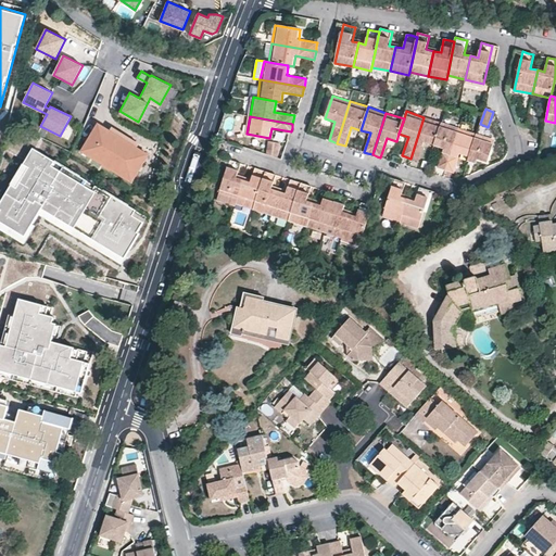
[(441,123),(424,117),(411,159),(414,160),(418,161),(425,142),(434,146),(441,123)]
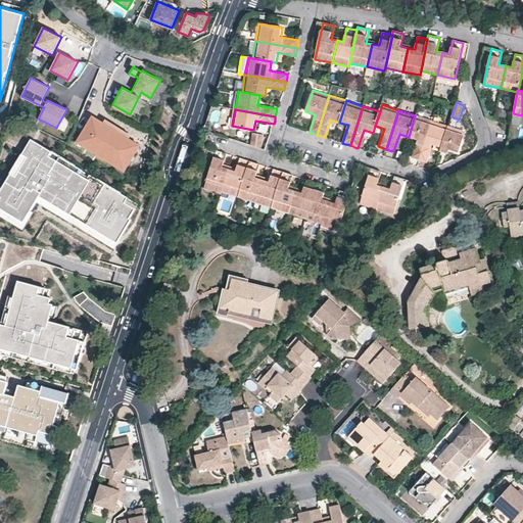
[(415,115),(409,137),(418,139),(412,157),(416,159),(420,160),(432,121),(415,115)]
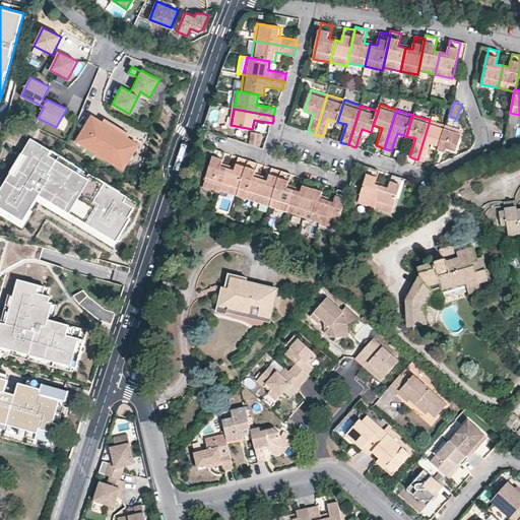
[(112,145),(106,140),(110,134),(113,130),(104,124),(93,117),(76,141),(122,172),(126,166),(138,146),(128,140),(119,134),(116,138),(112,145)]
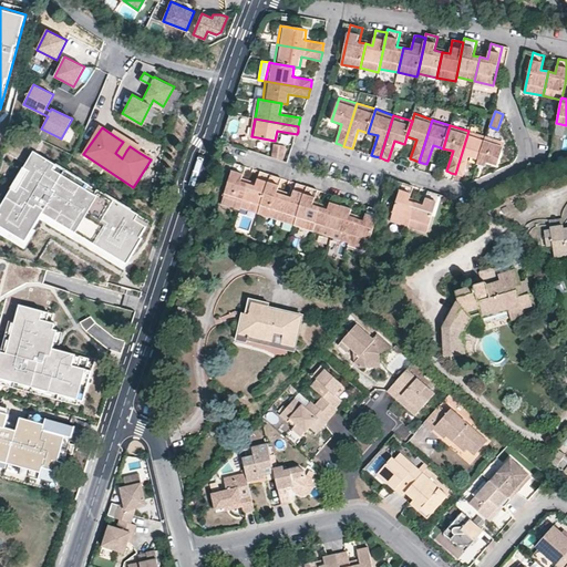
[(115,131),(113,135),(123,142),(130,146),(140,153),(142,148),(115,131)]
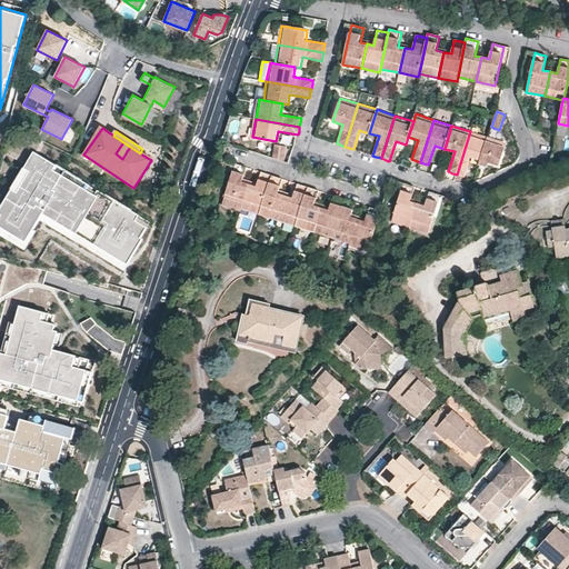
[(488,137),(470,131),(457,175),(460,176),(465,177),(471,158),(480,160),(488,137)]
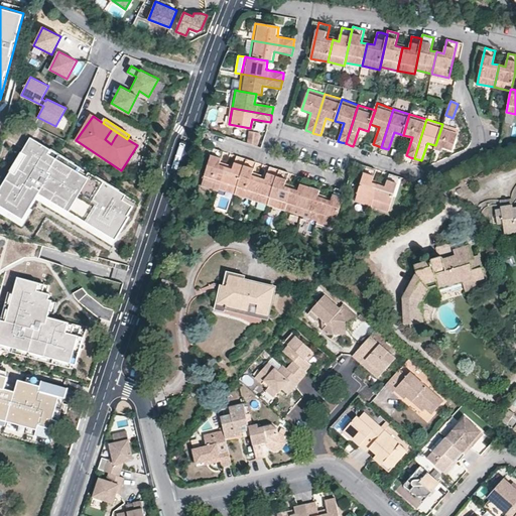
[(442,124),(435,145),(433,149),(441,152),(443,148),(447,149),(453,151),(460,130),(442,124)]
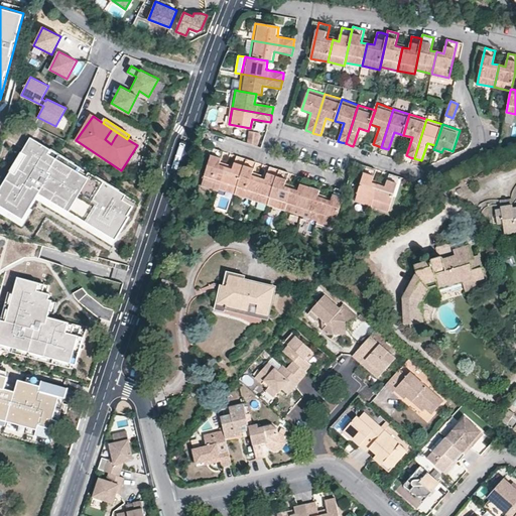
[(112,129),(109,133),(115,137),(118,133),(112,129)]
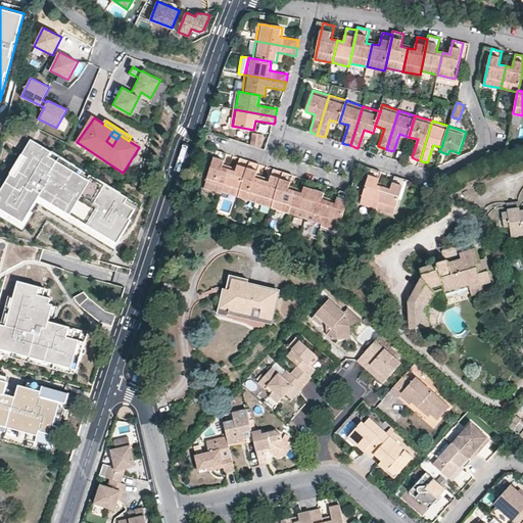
[(249,144),(260,147),(264,134),(252,132),(249,144)]
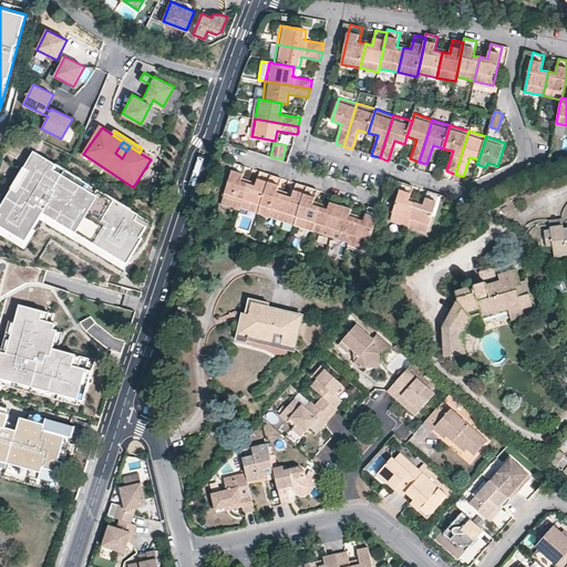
[(150,222),(33,152),(13,186),(0,207),(0,214),(0,235),(21,248),(39,219),(123,269),(142,238),(141,237),(150,222)]
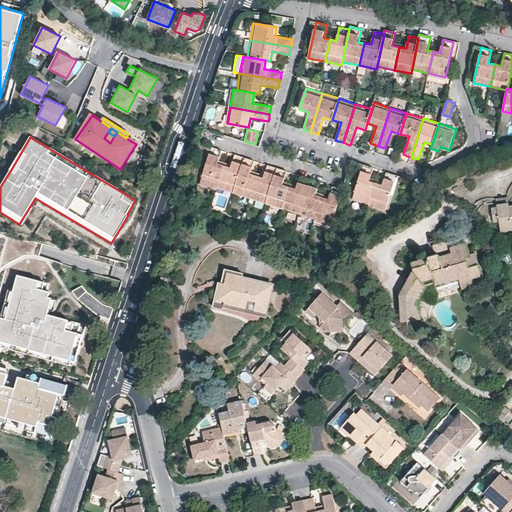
[(218,149),(212,147),(200,184),(217,190),(217,187),(224,165),(218,164),(222,150),(218,149)]
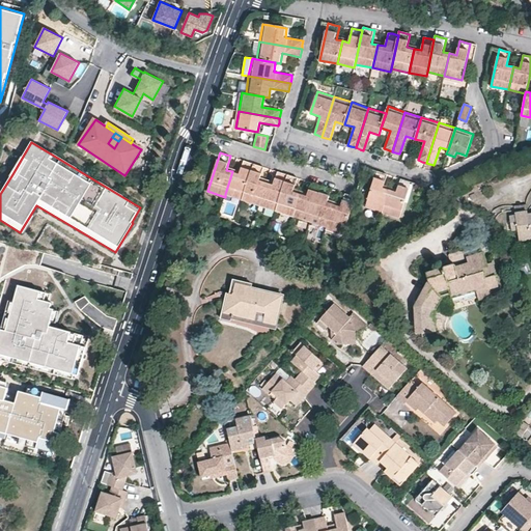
[(250,163),(244,161),(240,174),(232,171),(225,194),(242,199),(253,164),(250,163)]
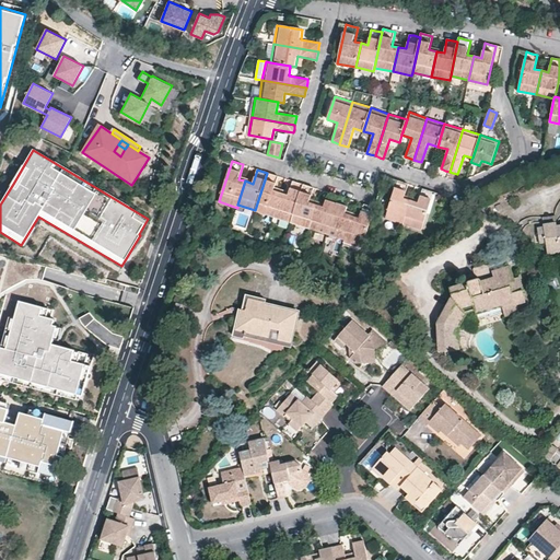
[(273,190),(279,176),(273,174),(267,173),(255,210),(272,216),(280,193),(273,190)]
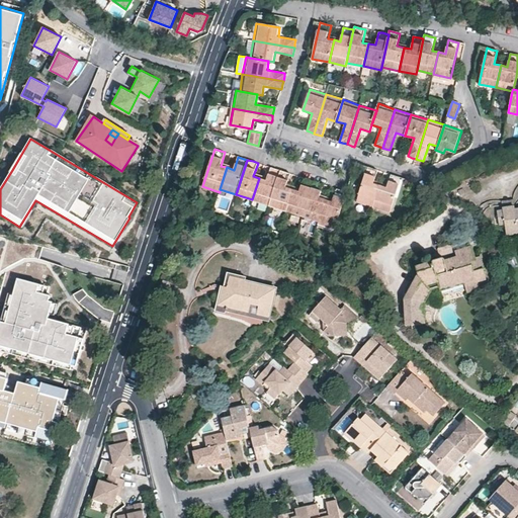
[(275,169),(270,167),(266,180),(259,178),(252,199),(269,205),(280,170),(275,169)]
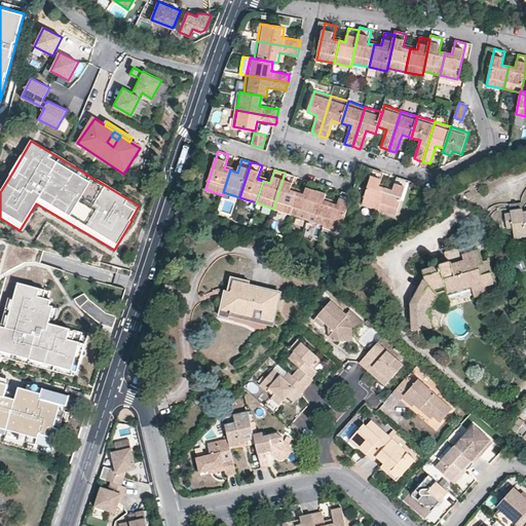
[(378,172),(373,170),(362,205),(379,211),(386,188),(380,186),(383,173),(378,172)]
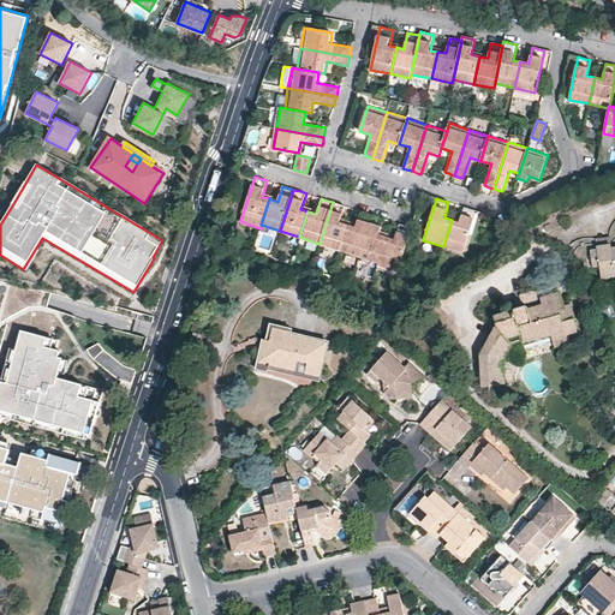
[(340,222),(345,207),(338,204),(333,202),(320,244),(339,250),(347,224),(340,222)]
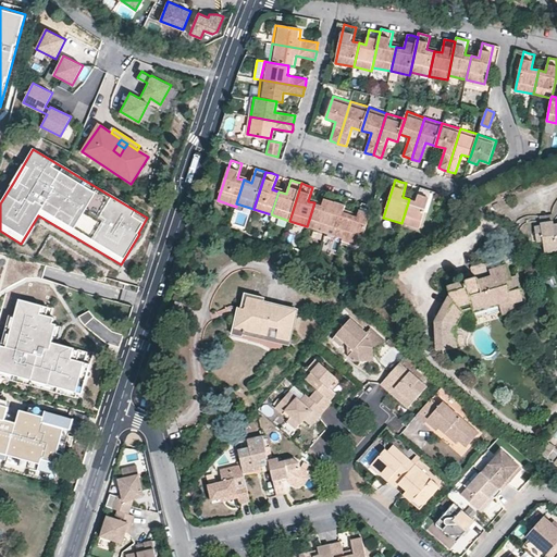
[(419,229),(432,192),(425,189),(420,187),(416,201),(409,199),(401,223),(419,229)]
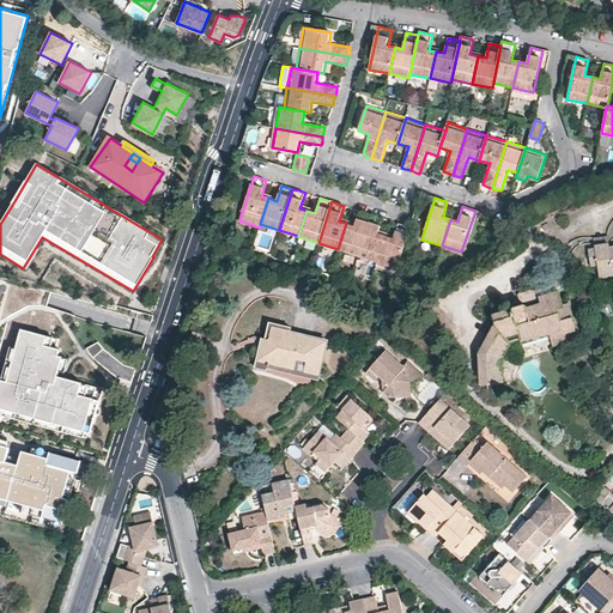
[(366,213),(359,211),(354,226),(346,223),(338,249),(358,255),(371,214),(366,213)]
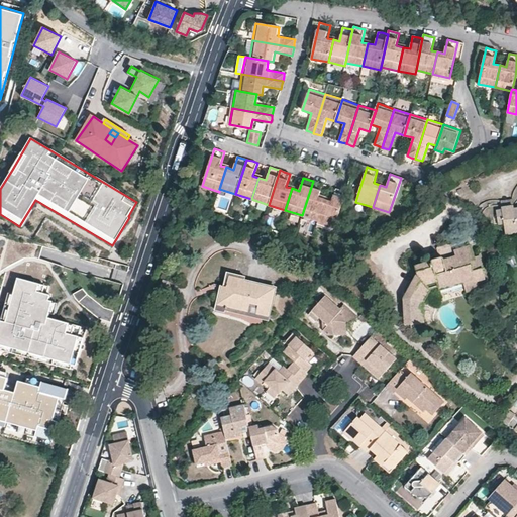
[(319,197),(323,184),(319,183),(313,181),(302,215),(318,220),(325,199),(319,197)]
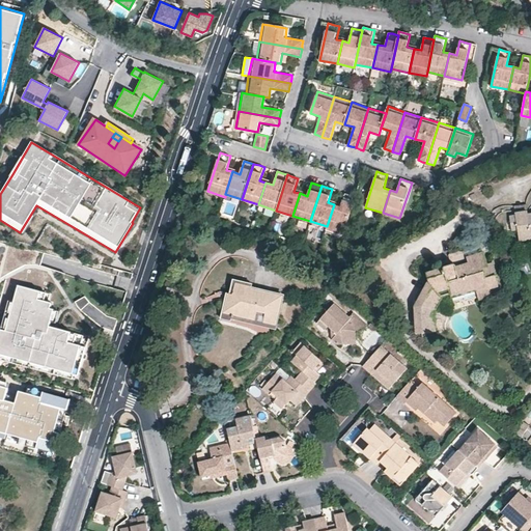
[(351,195),(344,194),(340,206),(334,204),(327,226),(327,229),(343,234),(355,197),(351,195)]
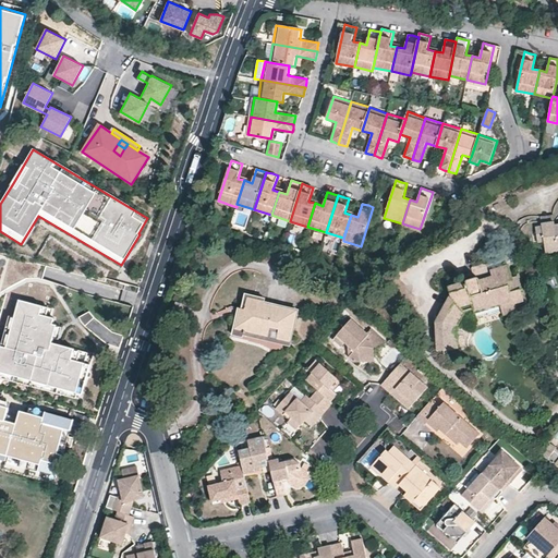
[(557,223),(554,225),(554,221),(542,223),(542,226),(535,227),(537,241),(544,241),(546,252),(557,250),(557,249),(557,247),(557,246),(557,223)]
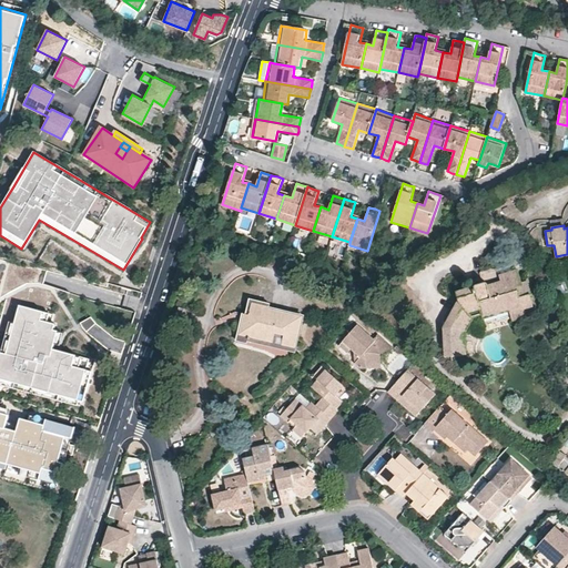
[(509,310),(510,313),(523,310),(533,306),(529,294),(519,297),(516,286),(521,285),(520,282),(517,270),(498,275),(500,281),(487,284),(485,283),(475,285),(475,287),(456,292),(459,301),(444,327),(446,356),(466,355),(465,333),(473,317),(477,315),(482,314),(483,317),(509,310)]
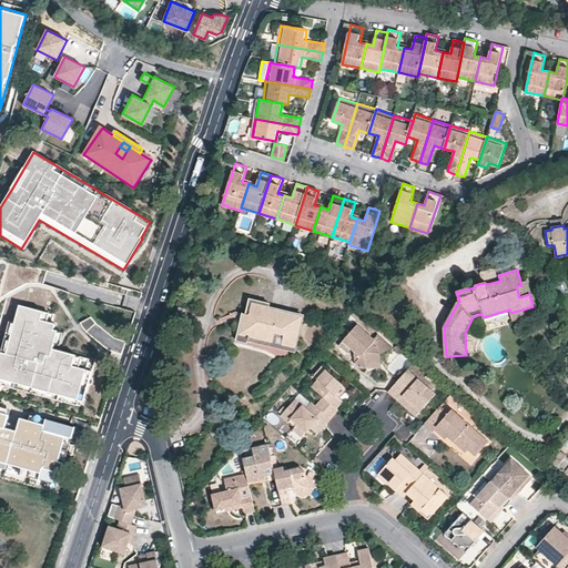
[(528,281),(520,282),(521,285),(516,286),(519,297),(529,294),(531,293),(528,281)]
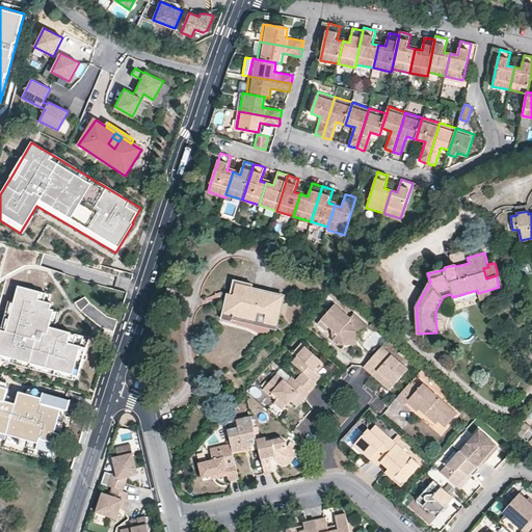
[(253,287),(237,283),(234,294),(228,293),(228,297),(222,317),(234,319),(235,316),(257,321),(258,312),(266,314),(264,323),(276,326),(284,295),(253,288),(253,287)]
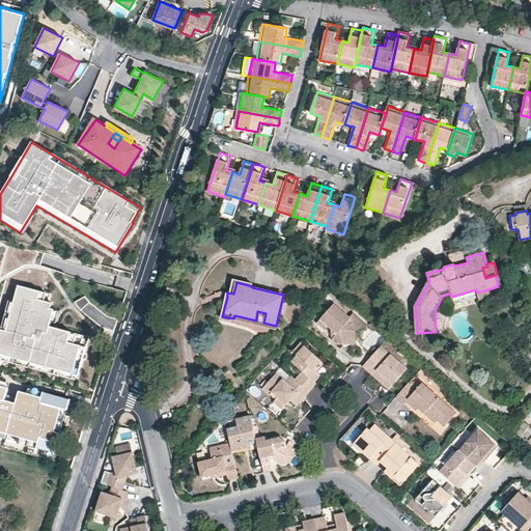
[(39,295),(18,288),(9,317),(5,332),(0,331),(0,332),(0,354),(75,375),(83,347),(78,346),(81,337),(48,328),(50,319),(47,318),(49,311),(50,306),(46,305),(37,303),(39,295)]
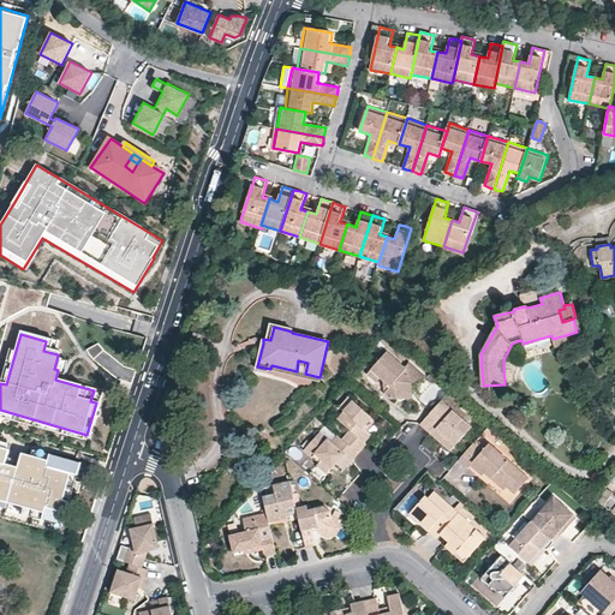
[(566,335),(553,339),(555,348),(568,345),(566,335)]
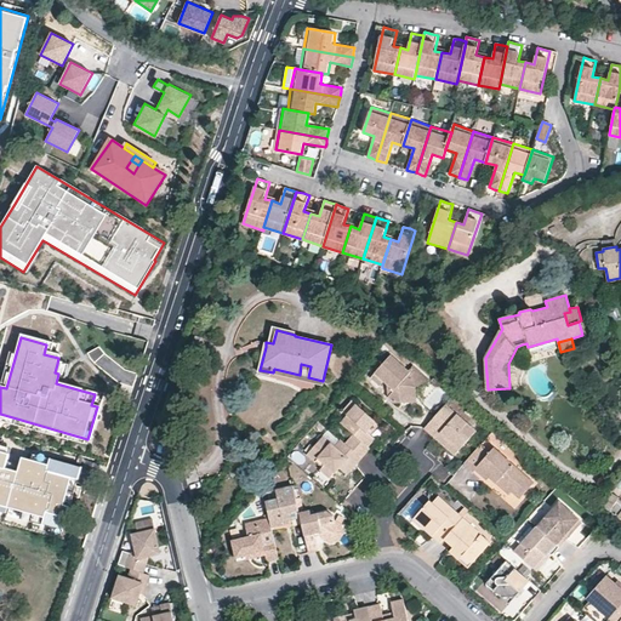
[(79,345),(87,358),(95,353),(87,340),(79,345)]
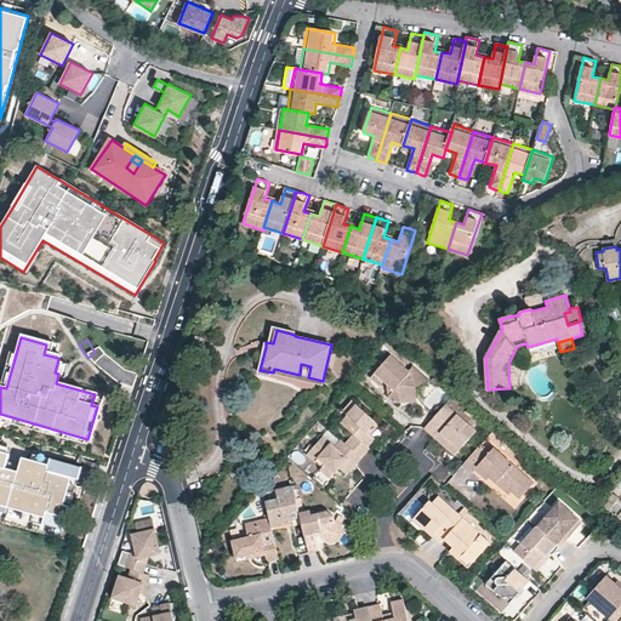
[(56,348),(46,345),(44,354),(53,357),(56,348)]
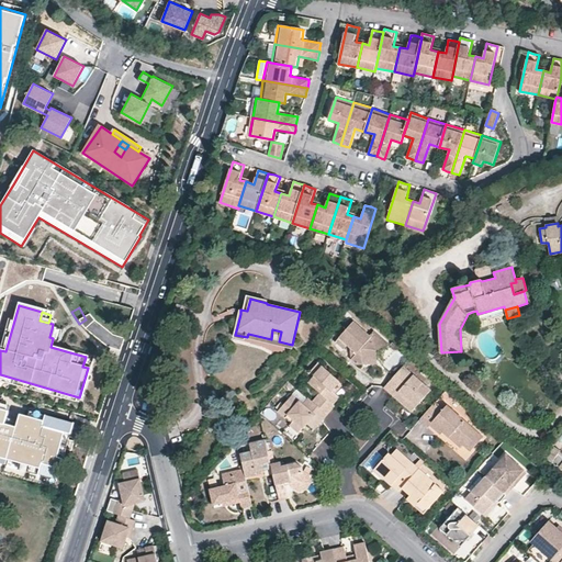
[(348,345),(351,348),(355,351),(348,358),(356,363),(362,363),(367,358),(377,358),(377,348),(369,341),(372,337),(353,321),(336,343),(344,350),(348,345)]
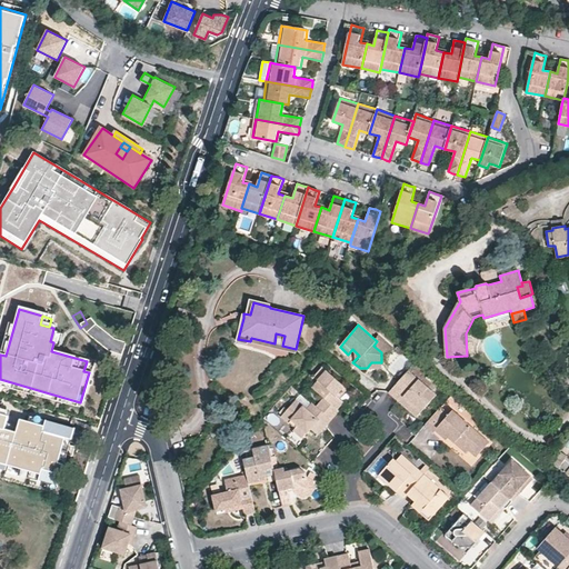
[(99,335),(97,345),(109,351),(122,356),(126,342),(99,335)]
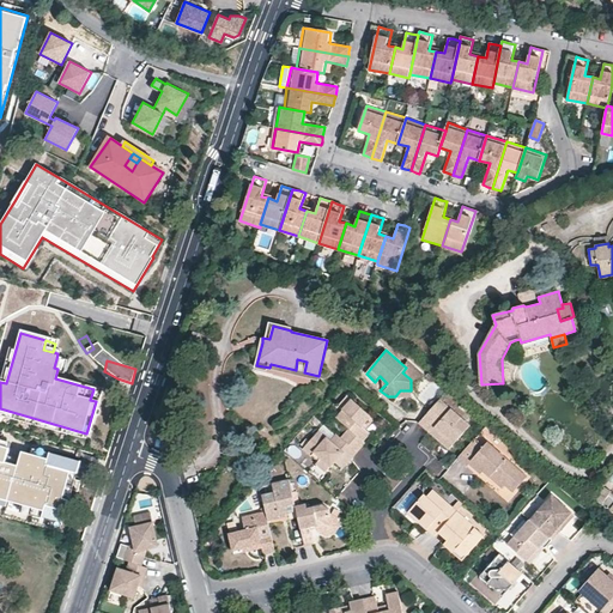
[(6,383),(11,366),(5,364),(0,382),(6,383)]
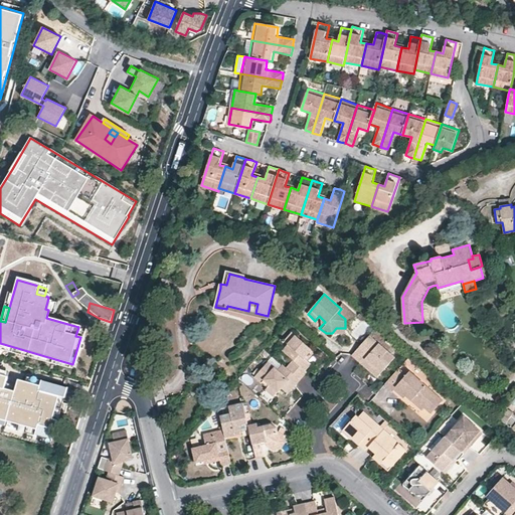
[(294,359),(288,366),(301,379),(308,370),(307,369),(310,366),(312,363),(308,360),(316,351),(293,332),(286,340),(290,343),(284,350),(294,359)]
